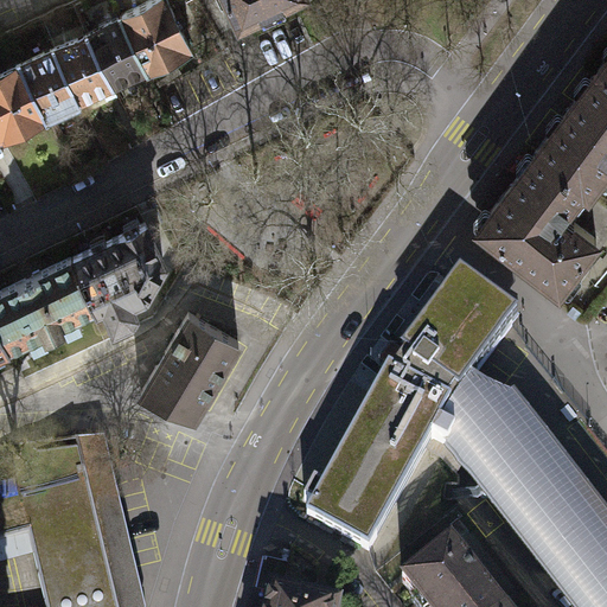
[(191,49),(167,0),(149,0),(121,14),(122,16),(147,68),(147,70),(191,49)]
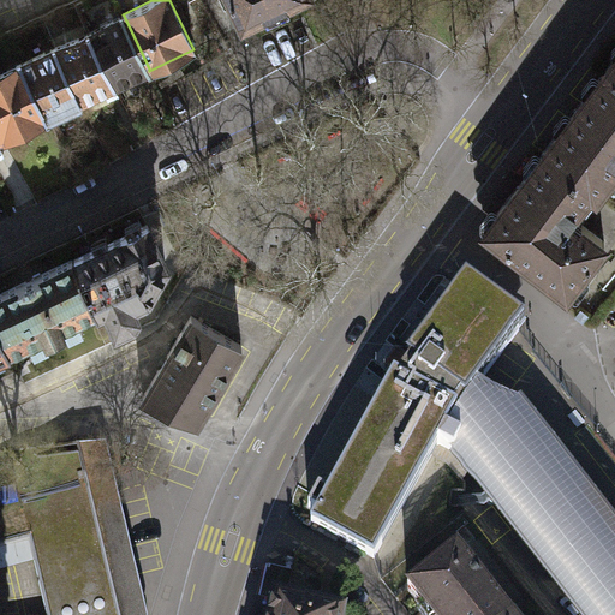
[(228,0),(231,4),(233,4),(244,25),(297,0),(228,0)]
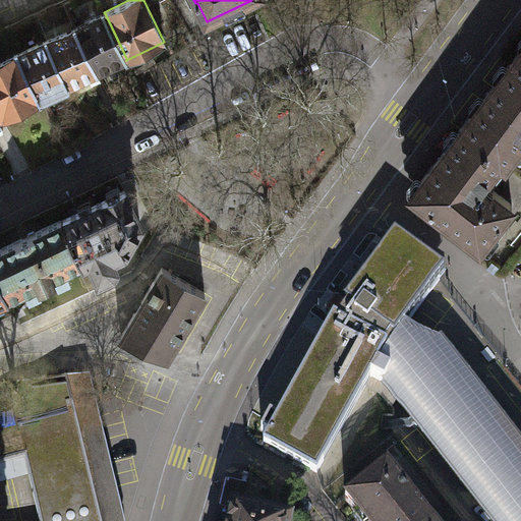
[(105,13),(75,26),(97,72),(126,58),(105,13)]
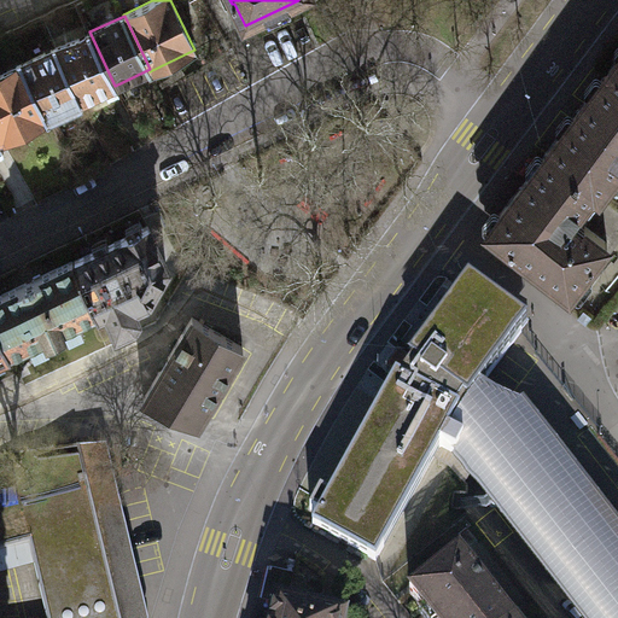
[(89,31),(56,48),(81,101),(115,86),(89,31)]
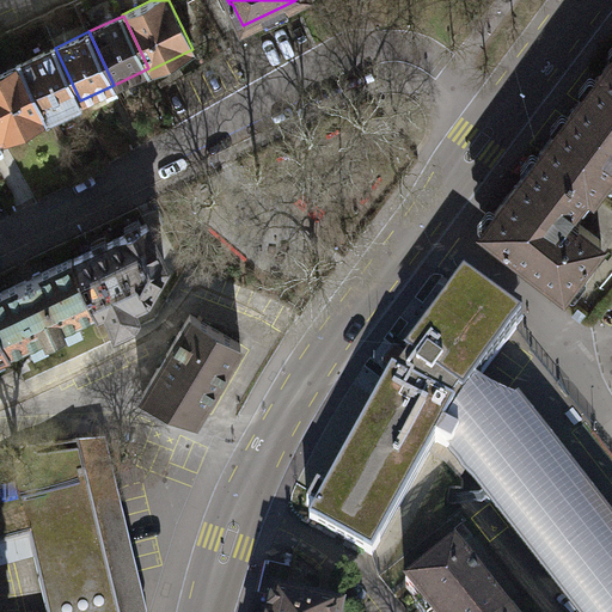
[(55,48),(22,63),(47,117),(80,101),(55,48)]
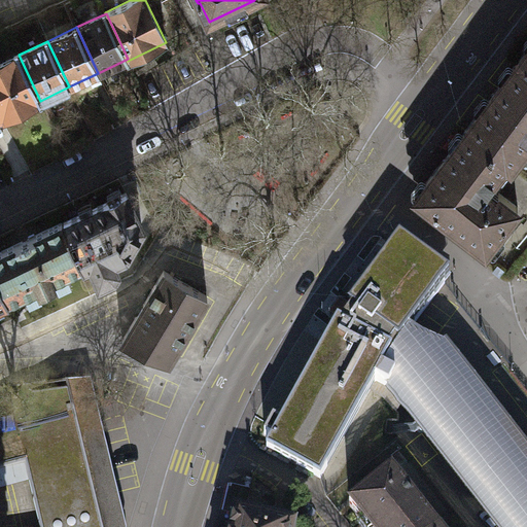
[(526,48),(515,65),(526,73),(526,48)]
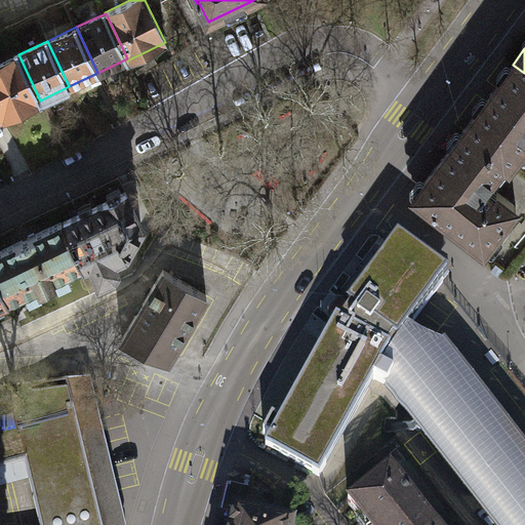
[(18,54),(17,53),(0,61),(0,114),(2,120),(41,102),(40,101),(18,54)]
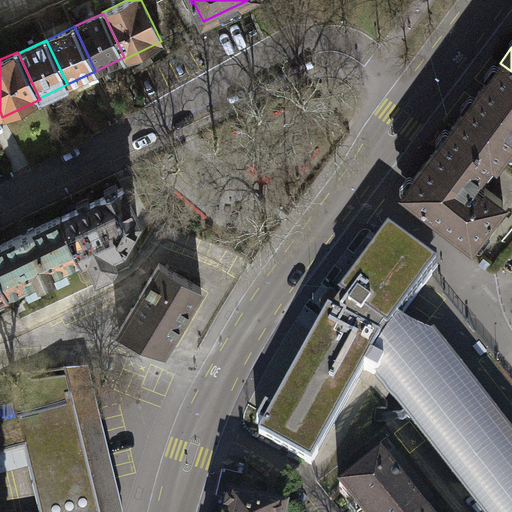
[(452,127),(497,161),(511,141),(511,71),(500,63),(452,127)]
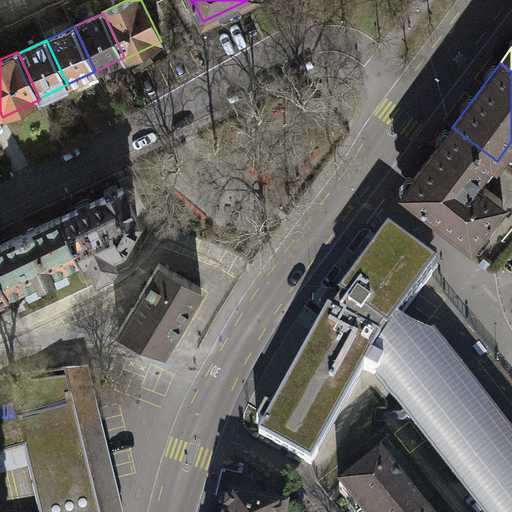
[(497,161),(452,127),(404,191),(472,242),(504,201),(484,186),(484,188),(477,183),(484,174),(486,176),(497,161)]
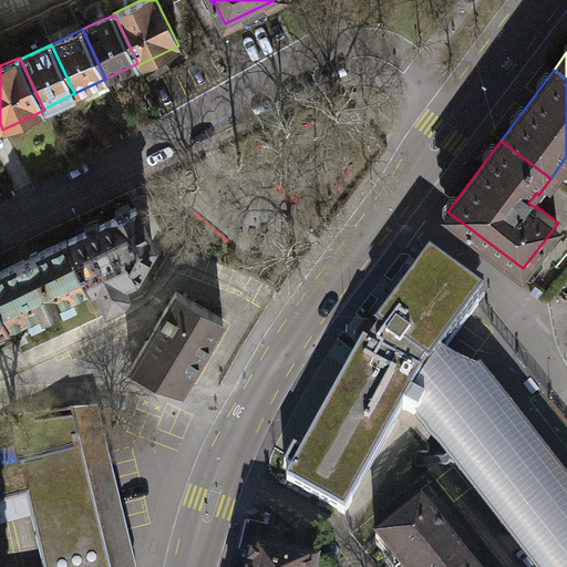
[(135,207),(68,239),(90,285),(98,281),(107,301),(123,294),(127,287),(124,278),(135,271),(153,241),(135,207)]
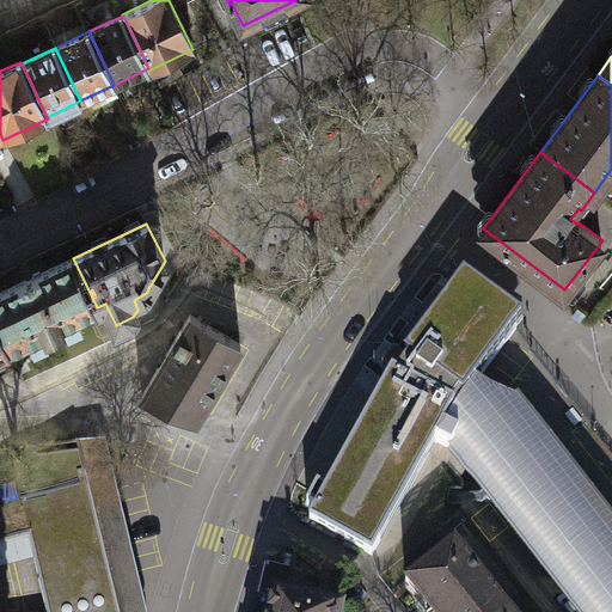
[(0,293),(0,328),(10,349),(44,332),(47,337),(66,328),(63,324),(97,307),(73,258),(0,293)]
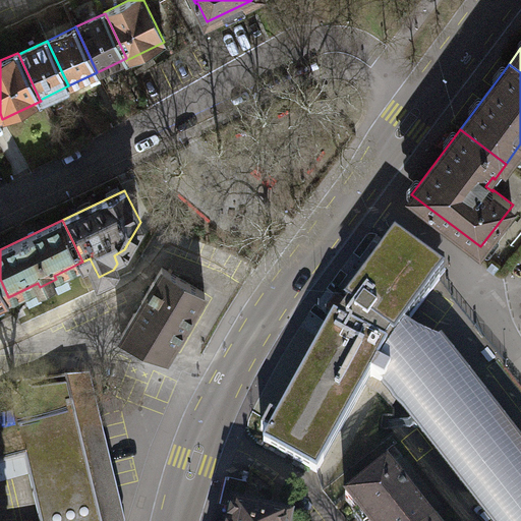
[(334,317),(264,443),(317,473),(369,377),(371,377),(372,377),(384,383),(384,384),(490,520),(520,520),(520,447),(440,343),(425,339),(414,333),(405,327),(440,280),(440,279),(444,273),(395,236),(345,302),(348,305),(337,320),(334,317)]
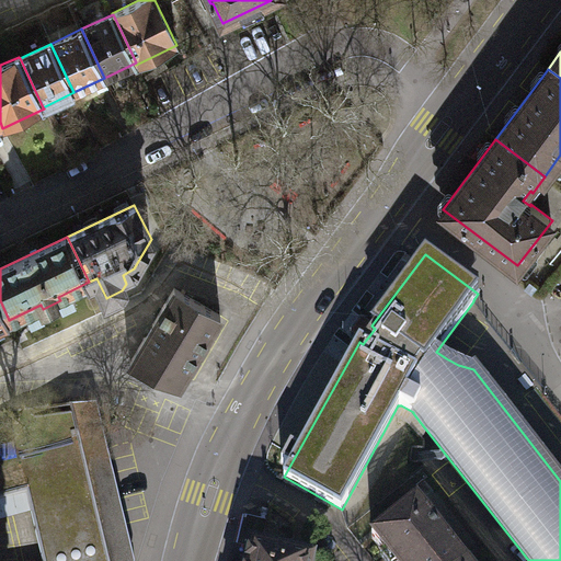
[(174,288),(130,362),(180,385),(220,315),(174,288)]
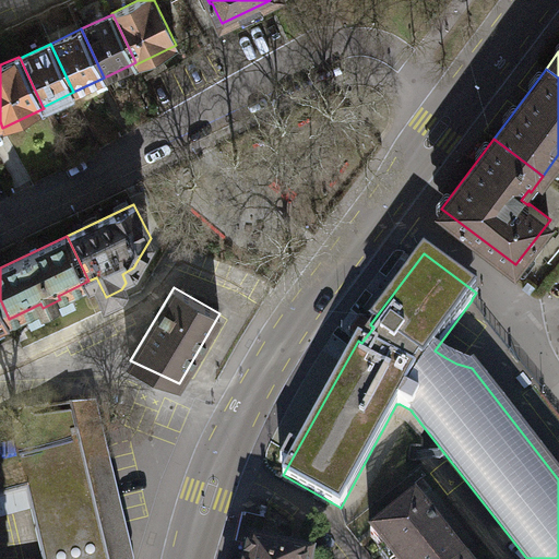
[(0,323),(9,319),(0,299),(0,323)]
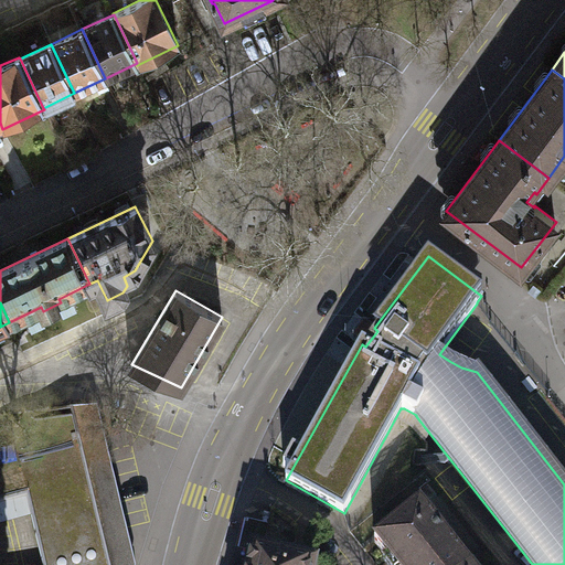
[(118,564),(114,540),(128,536),(97,408),(71,409),(78,440),(18,455),(32,514),(43,564),(118,564)]
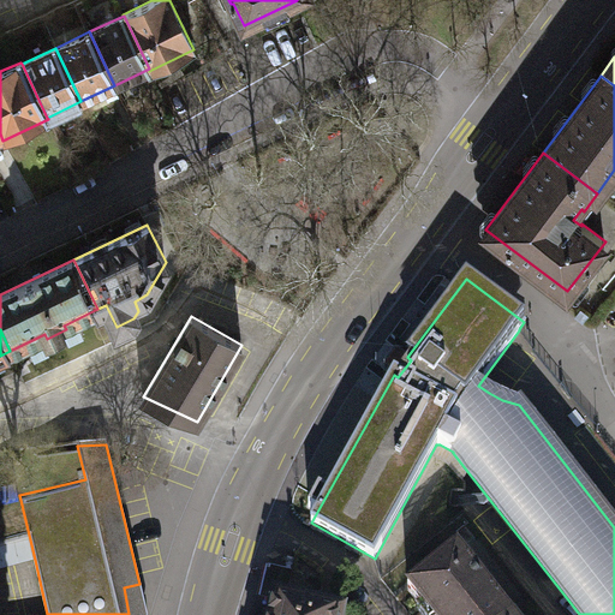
[(0,614),(0,567),(35,560),(19,495),(0,500),(0,614),(147,614),(139,584),(124,587),(129,614),(0,614)]
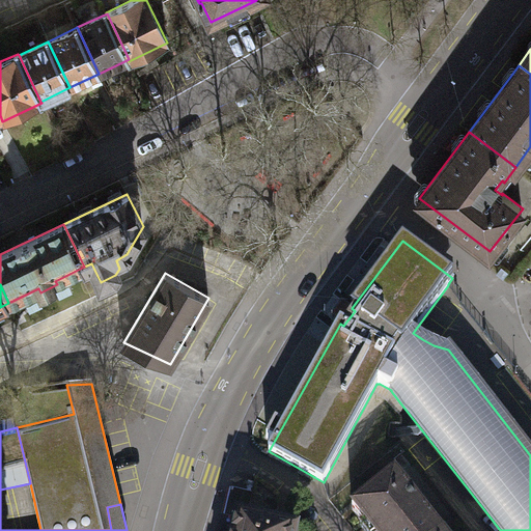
[(438,530),(395,476),(373,493),(352,509),(368,530),(438,530)]
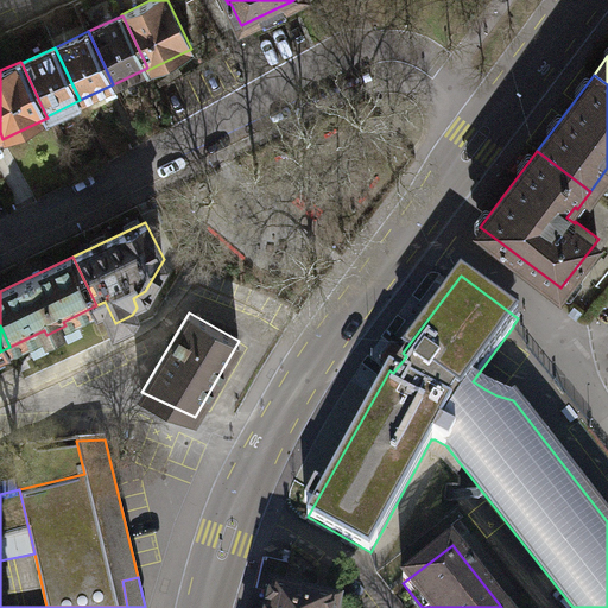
[(273,593),(282,595),(289,569),(272,565),(266,588),(266,591),(273,593)]
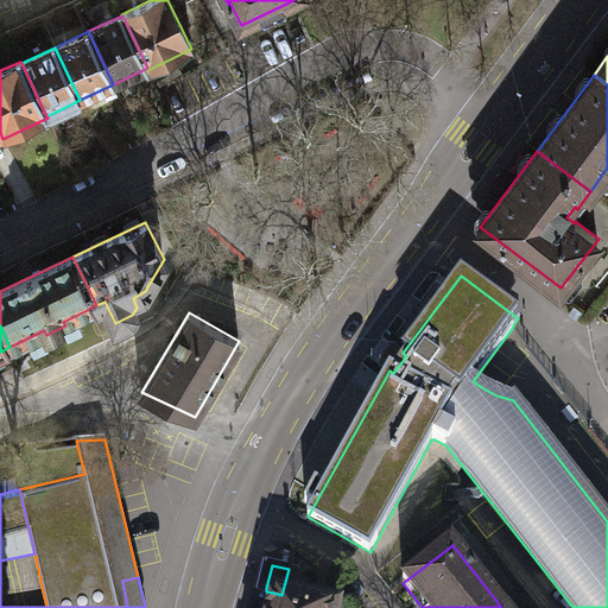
[(336,607),(282,595),(273,593),(268,607),(336,607)]
